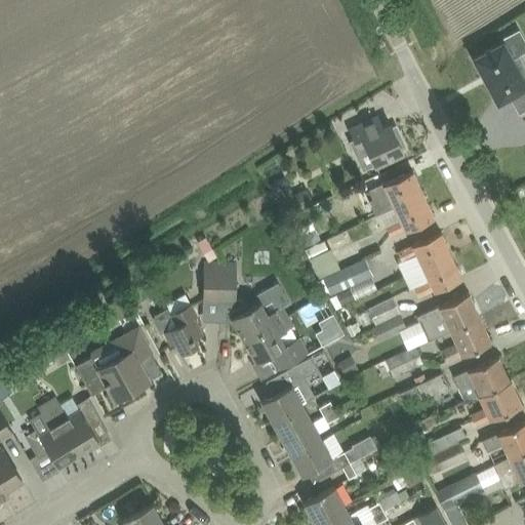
[(503,40),(474,56),(498,101),(509,94),(519,112),(524,109),(524,64),(520,53),(513,57),(503,40)]
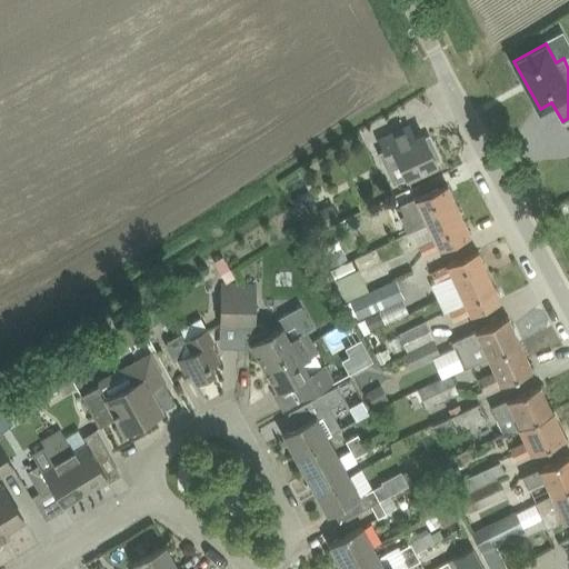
[(425,136),(423,132),(416,137),(410,125),(379,139),(383,149),(378,151),(386,167),(399,161),(407,177),(438,162),(437,161),(436,159),(439,158),(433,147),(430,148),(425,136)]
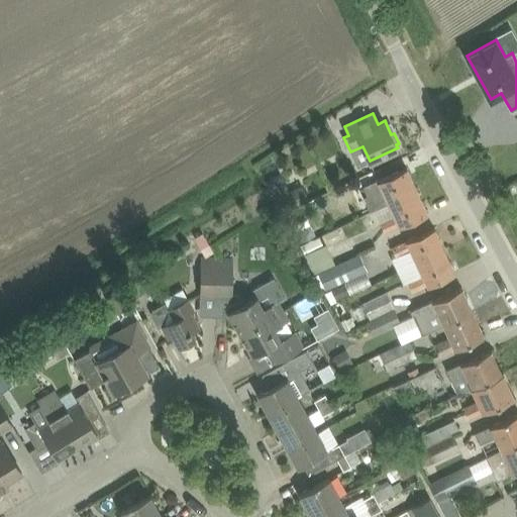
[(416,189),(406,167),(388,175),(364,186),(368,195),(382,189),(388,202),(390,201),(416,189)]
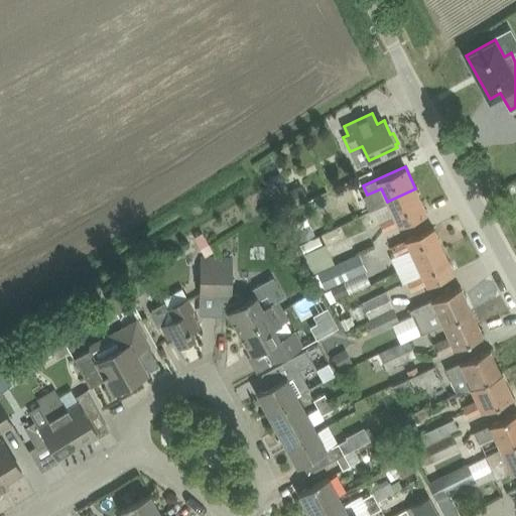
[(282,211),(308,199),(301,183),(289,190),(279,171),(265,178),(275,198),(282,211)]
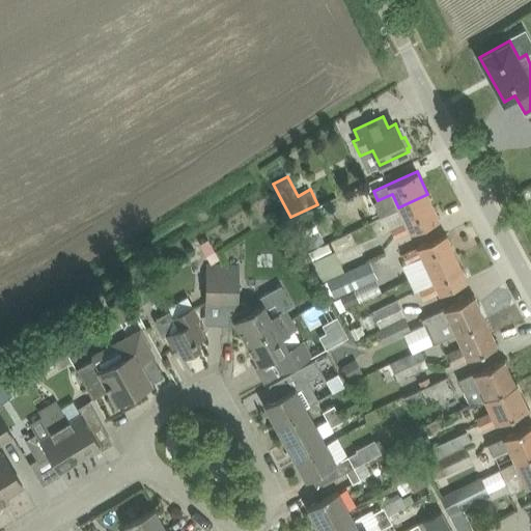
[(427,194),(400,206),(408,221),(391,228),(395,238),(439,217),(427,194)]
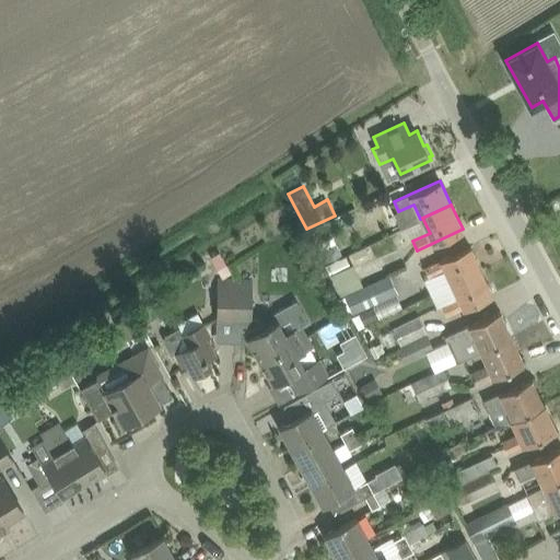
[(481,269),(470,245),(423,266),(429,277),(445,269),(452,283),(481,269)]
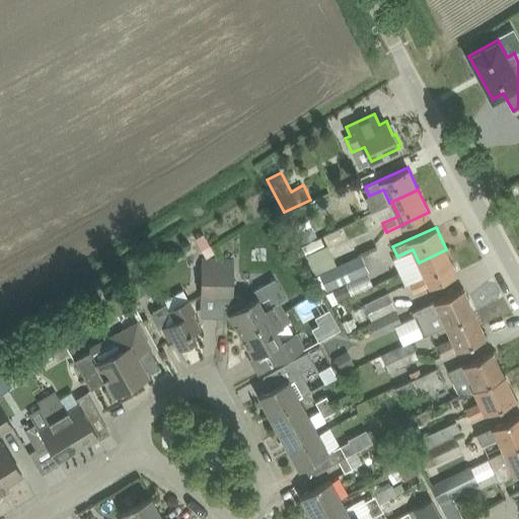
[(315,239),(308,243),(302,245),(307,256),(326,247),(320,236),(315,239)]
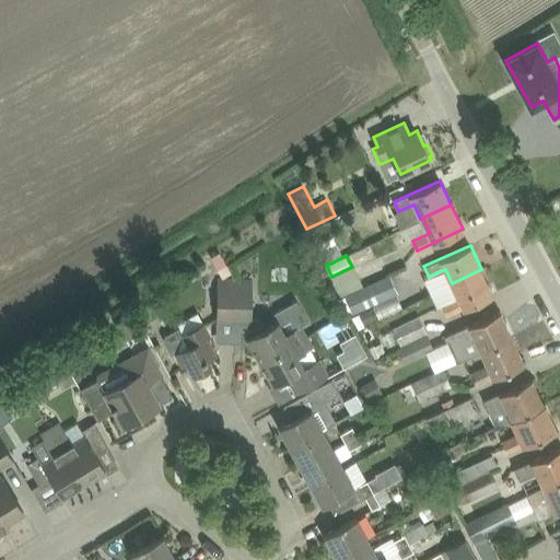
[(442,306),(446,315),(492,294),(481,269),(452,283),(459,299),(442,306)]
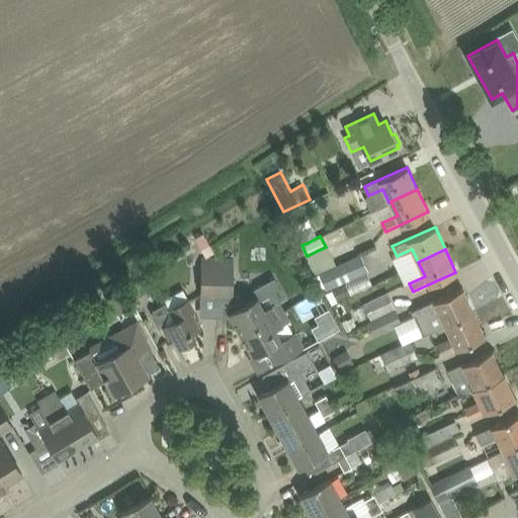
[(367,271),(359,254),(318,273),(325,290),(367,271)]
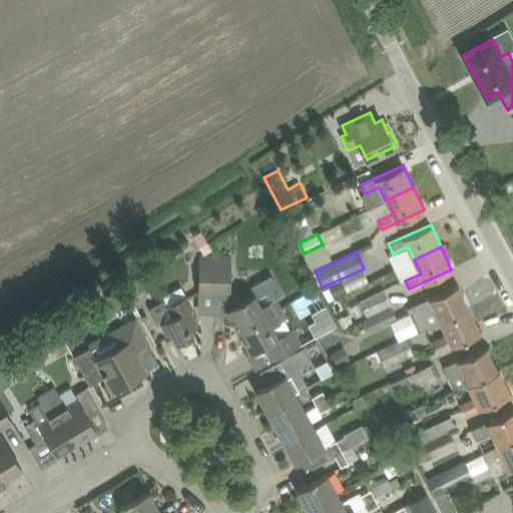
[(200,292),(215,291),(216,277),(216,263),(199,264),(200,292)]
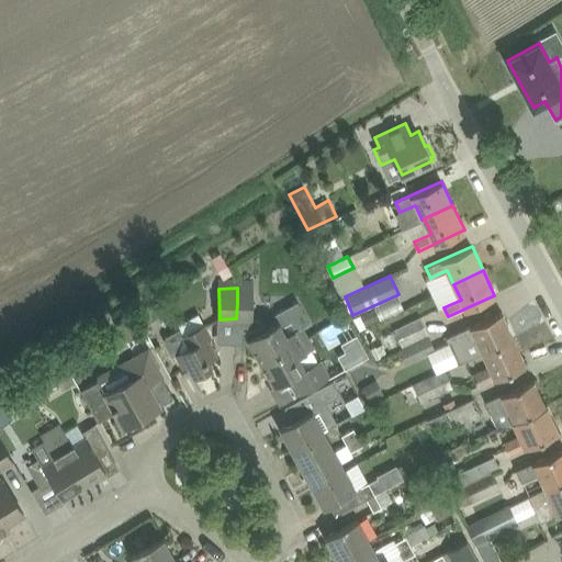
[(254,318),(254,303),(254,288),(253,288),(237,288),(237,303),(236,318),(254,318)]
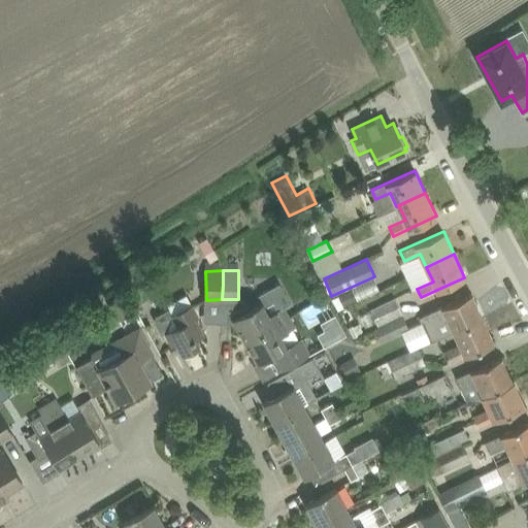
[(233,318),(244,338),(289,315),(284,306),(291,302),(279,283),(257,295),(261,302),(233,318)]
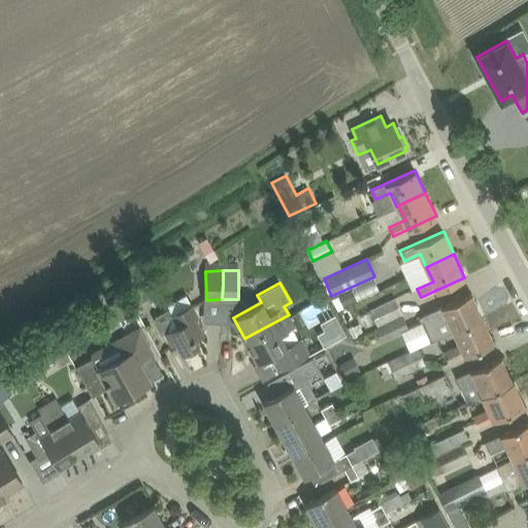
[(143,285),(133,291),(138,302),(144,299),(146,291),(143,285)]
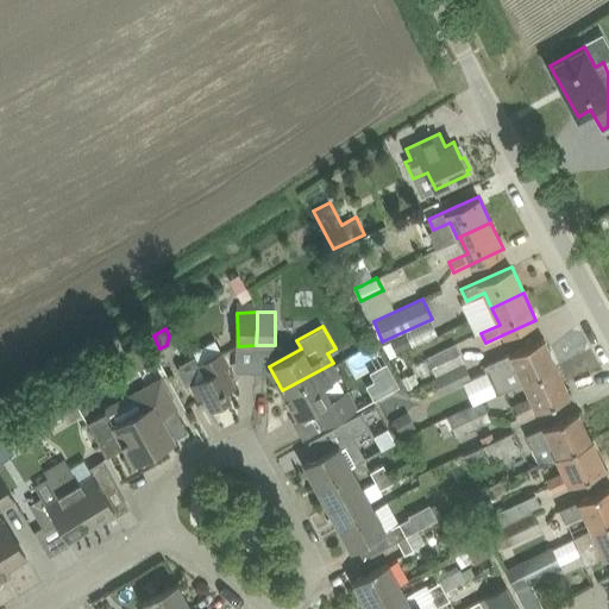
[(413,345),(406,332),(389,340),(390,341),(395,353),(413,345)]
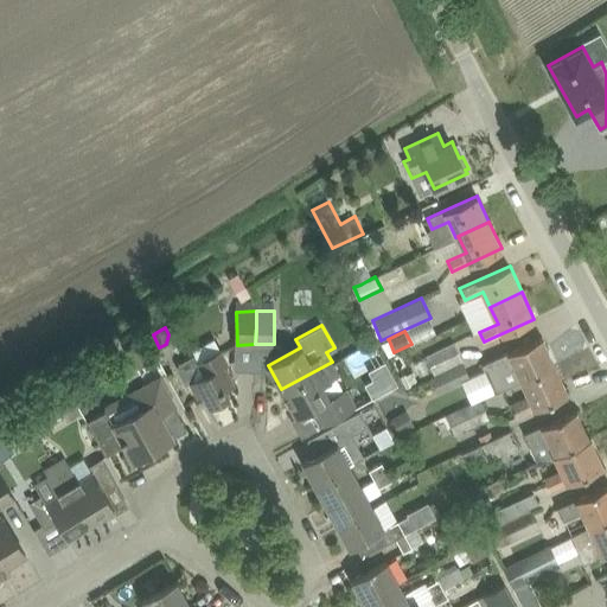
[(556,365),(542,336),(490,360),(483,364),(496,391),(521,379),(522,381),(556,365)]
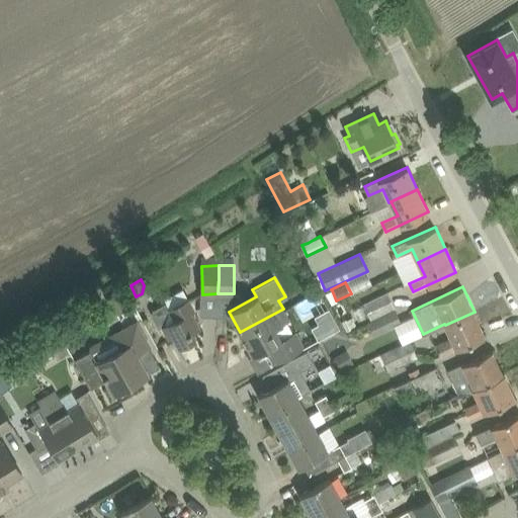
[(368,325),(396,312),(386,291),(362,304),(370,320),(366,322),(368,325)]
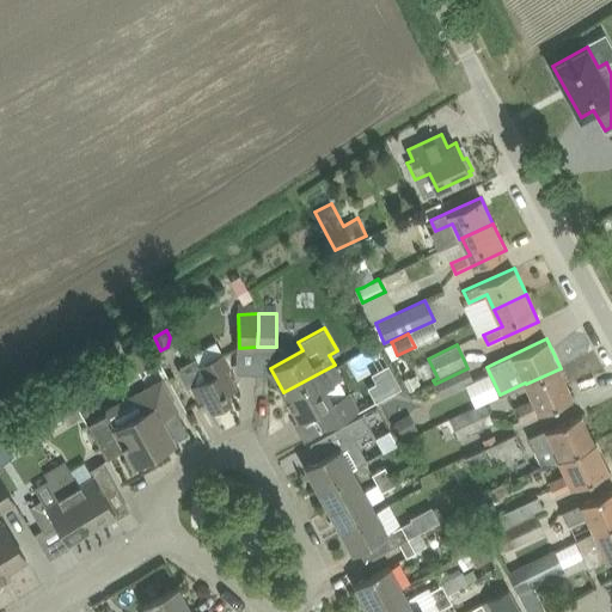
[(230,365),(222,352),(200,363),(196,356),(181,366),(179,372),(188,386),(191,384),(200,399),(204,397),(212,410),(232,399),(227,391),(237,386),(226,367),(230,365)]
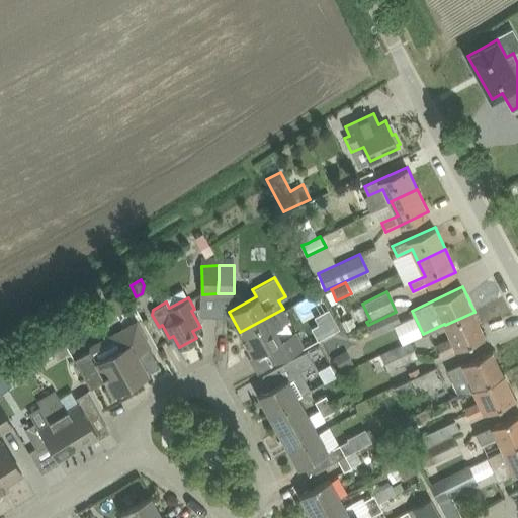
[(275,363),(304,347),(294,331),(292,332),(286,322),(289,320),(283,309),(240,332),(253,355),(267,347),(275,363)]
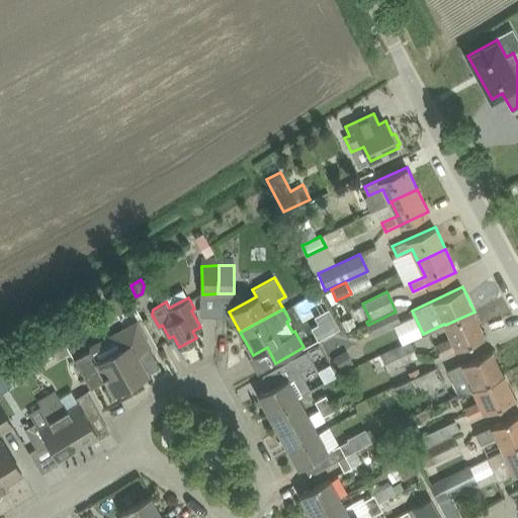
[(401,323),(396,312),(368,325),(373,336),(401,323)]
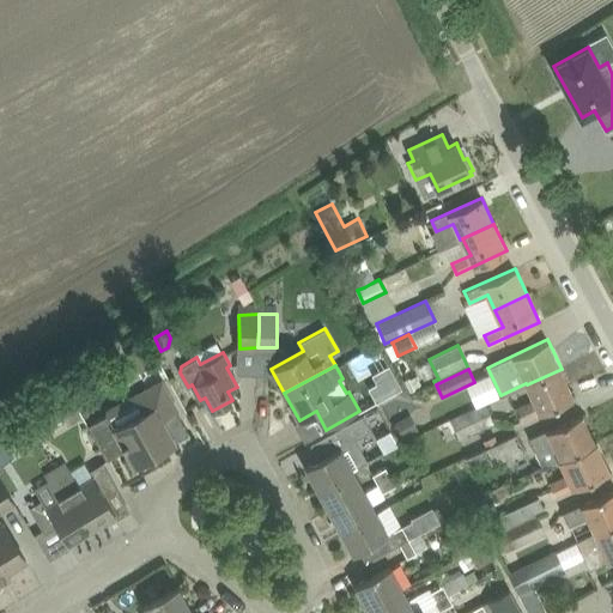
[(562,369),(527,384),(534,401),(516,410),(521,419),(522,420),(552,406),(574,395),(568,383),(562,369)]
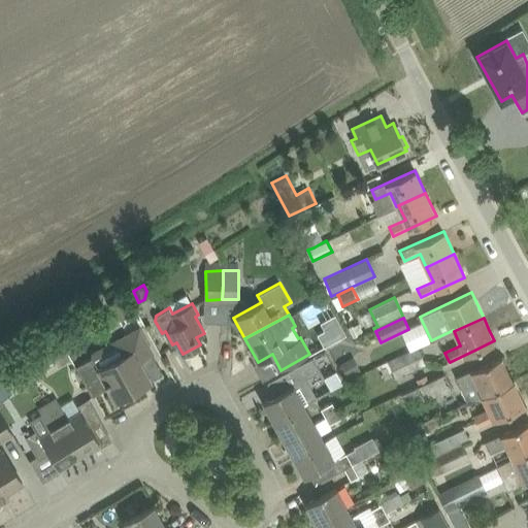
[(91,354),(98,368),(117,400),(152,381),(139,360),(153,352),(139,327),(91,354)]
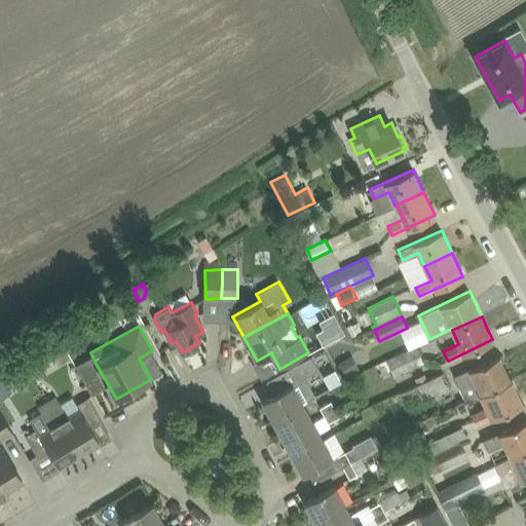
[(54,333),(44,339),(59,363),(69,357),(54,333)]
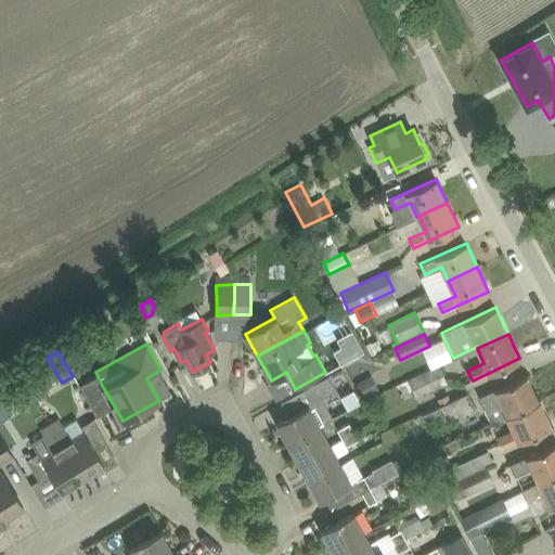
[(447,383),(438,364),(407,379),(415,397),(447,383)]
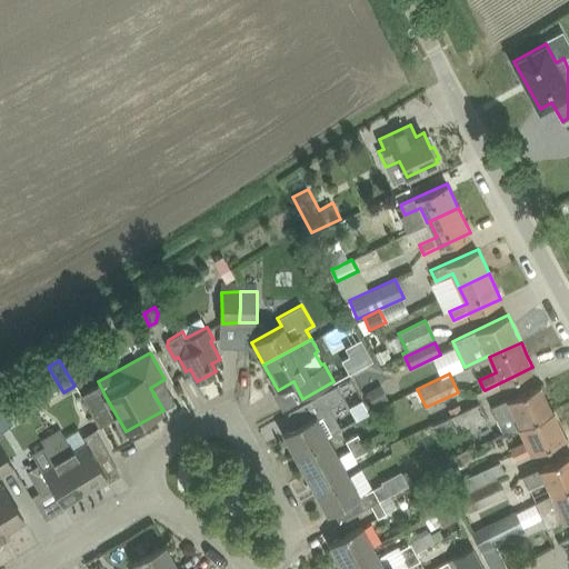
[(29,393),(37,406),(52,396),(46,383),(29,393)]
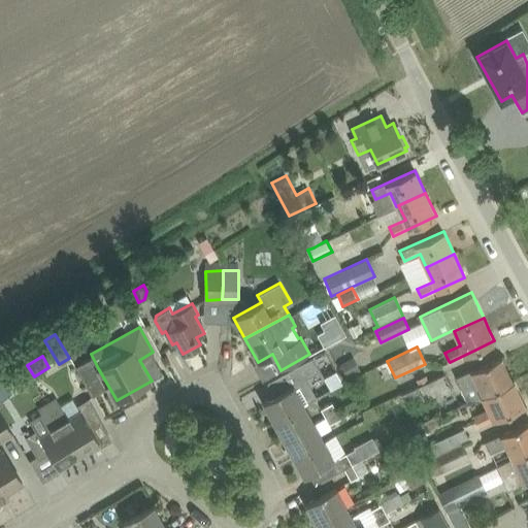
[(352,356),(339,363),(348,377),(360,370),(352,356)]
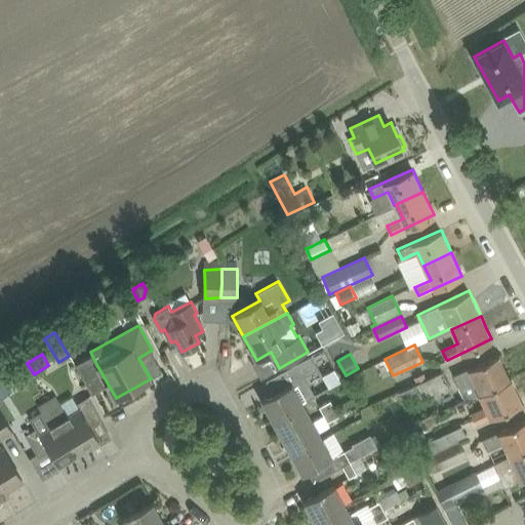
[(463,400),(480,393),(510,378),(498,354),(453,374),(452,375),(463,400)]
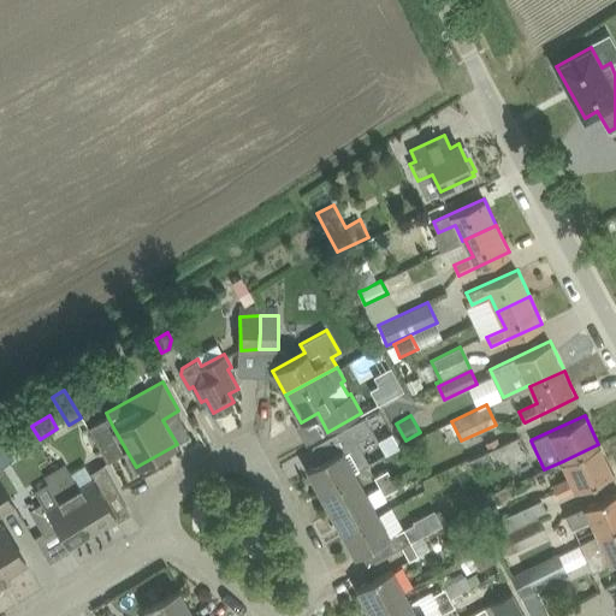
[(320,461),(307,468),(319,491),(355,471),(369,462),(357,440),(369,433),(371,427),(365,416),(313,445),(321,461),(320,461)]
